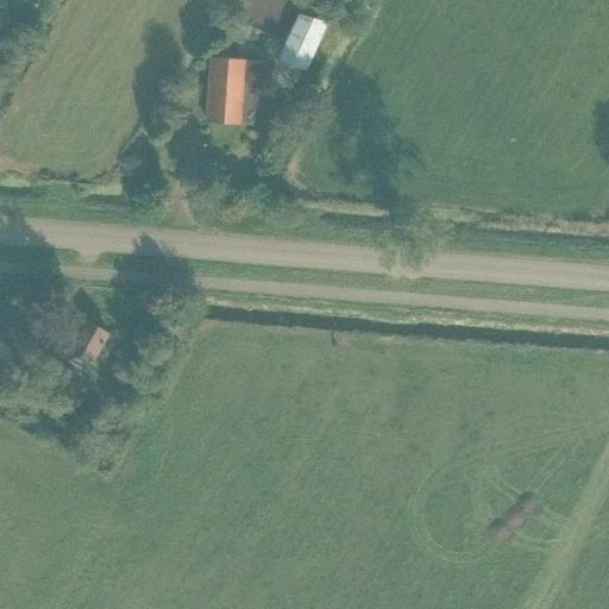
[(305,71),(327,23),(297,14),(276,62),(305,71)]
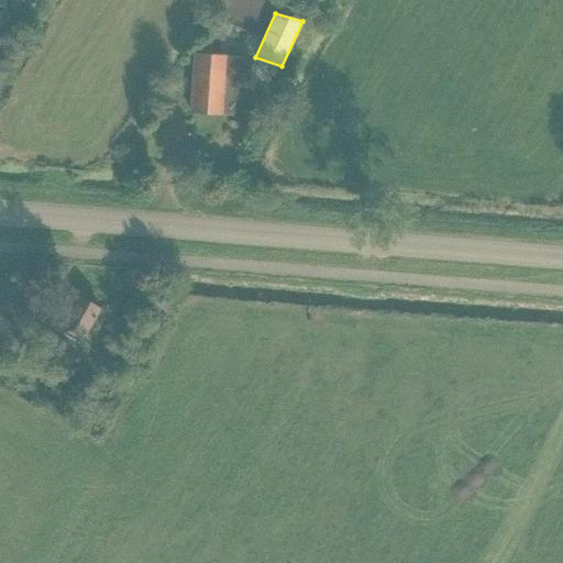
[(0,40),(17,39),(15,23),(0,24),(0,40)]
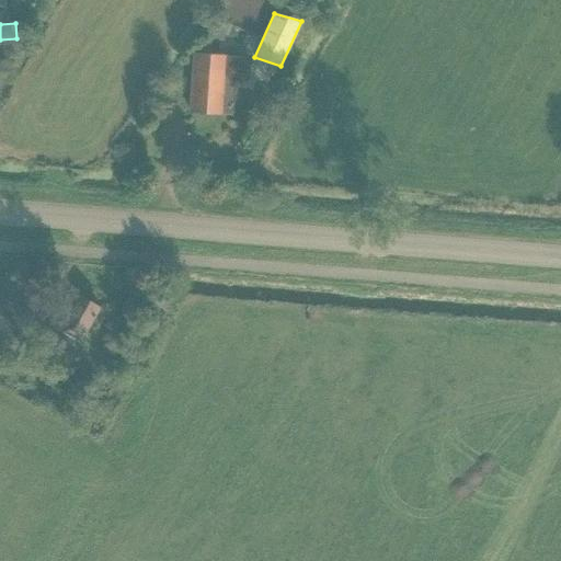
[(247,77),(248,58),(226,56),(193,53),(189,113),(231,116),(235,79),(240,79),(243,77),(247,77)]
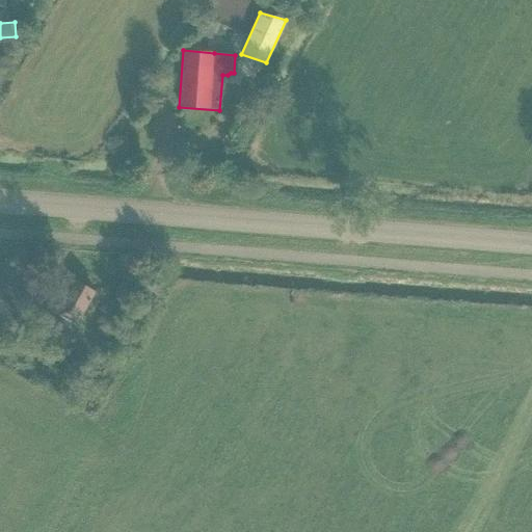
[(81,299),(67,291),(45,329),(59,338),(61,335),(76,343),(102,295),(88,287),(81,299)]
